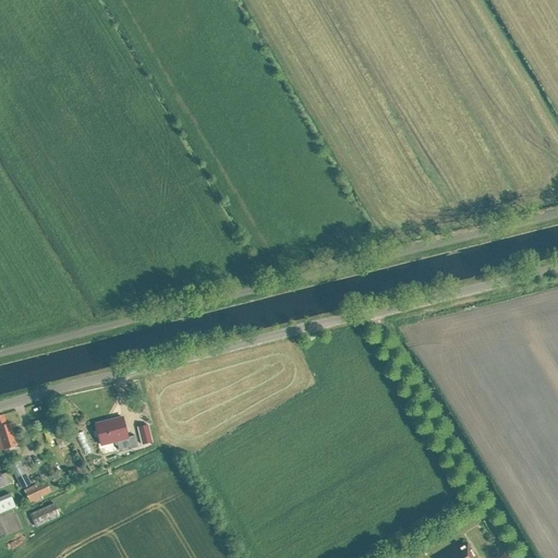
[(5,425),(3,415),(0,415),(0,449),(0,450),(16,445),(10,424),(5,425)]
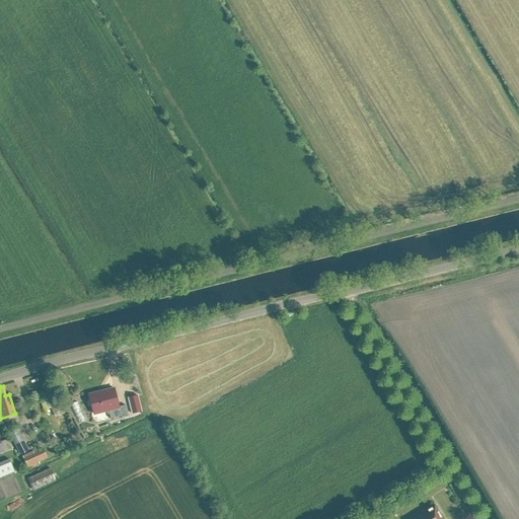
[(119,408),(114,388),(89,394),(94,415),(108,412),(110,419),(121,417),(121,419),(128,417),(126,405),(119,408)]
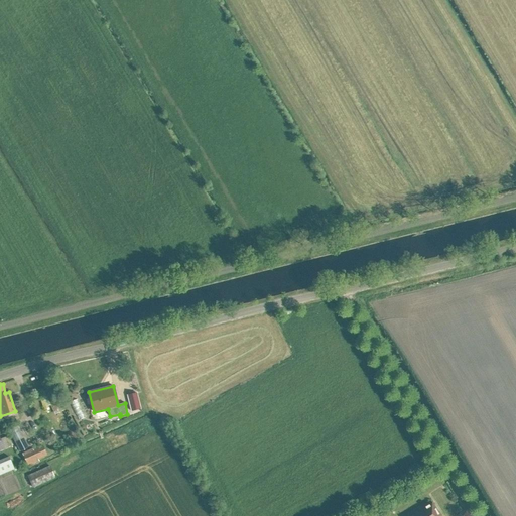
[(55,393),(46,397),(55,415),(63,411),(55,393)]
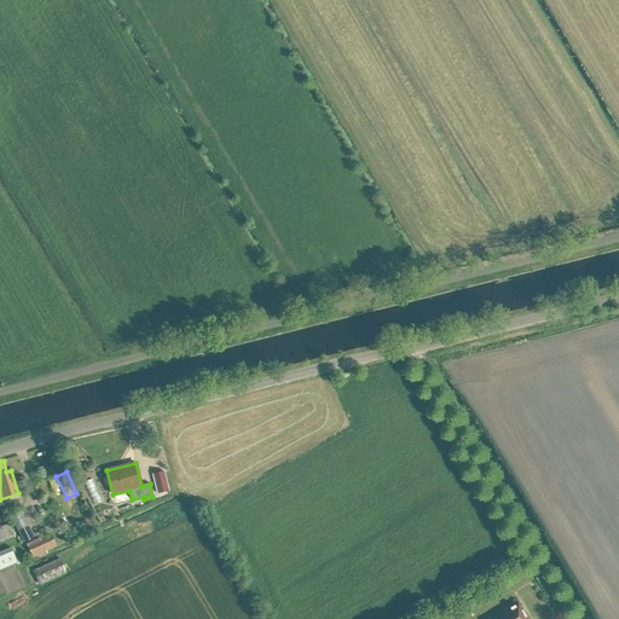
[(157,493),(168,491),(165,472),(152,475),(157,493)]
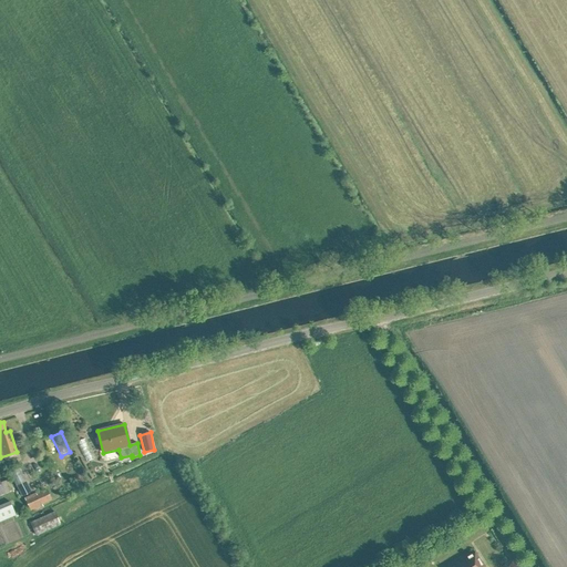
[(21,496),(31,491),(19,467),(9,473),(21,496)]
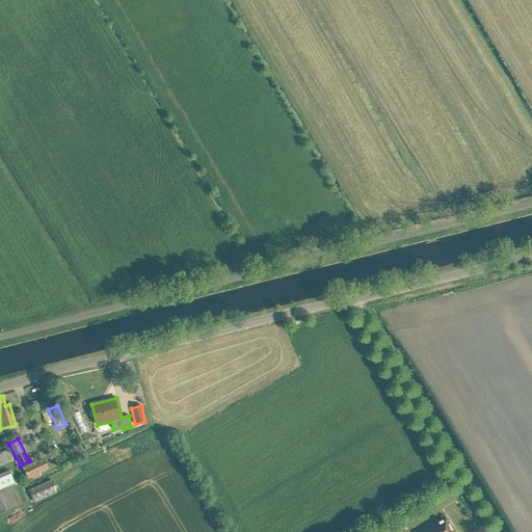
[(0,451),(0,452),(4,463),(11,460),(7,449),(0,451)]
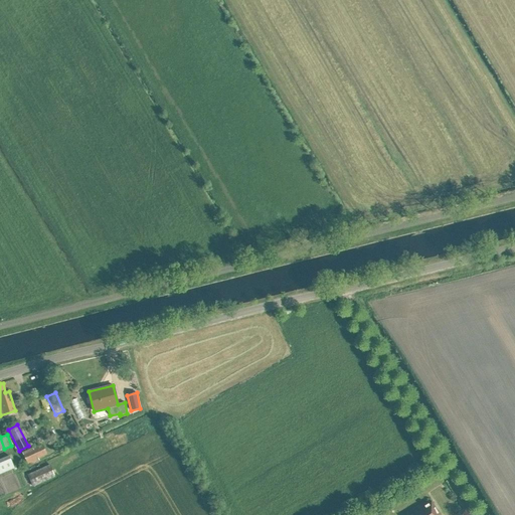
[(42,444),(22,452),(28,465),(39,460),(37,457),(46,453),(42,444)]
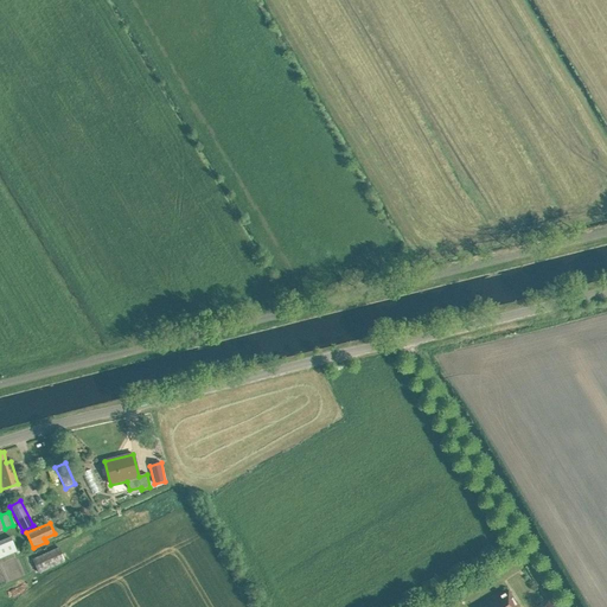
[(0,558),(17,553),(11,538),(0,542),(0,558)]
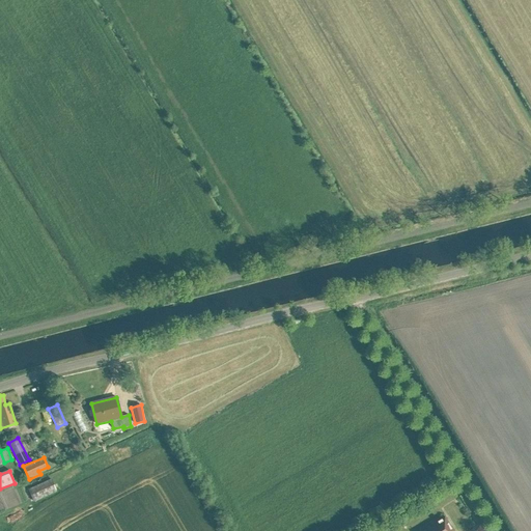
[(34,502),(56,492),(51,479),(29,490),(34,502)]
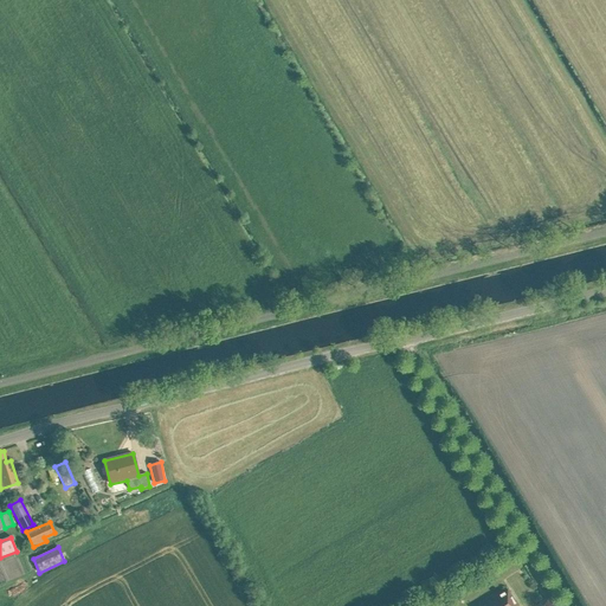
[(516,605),(507,590),(496,597),(495,594),(475,605),(516,605)]
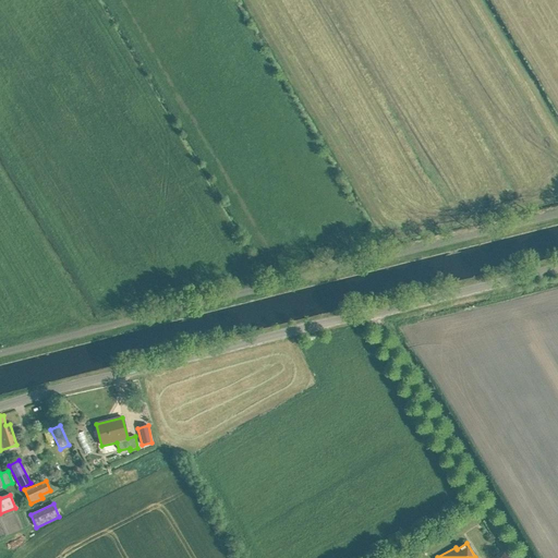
[(401,557),(415,557),(410,548),(399,555),(401,557)]
